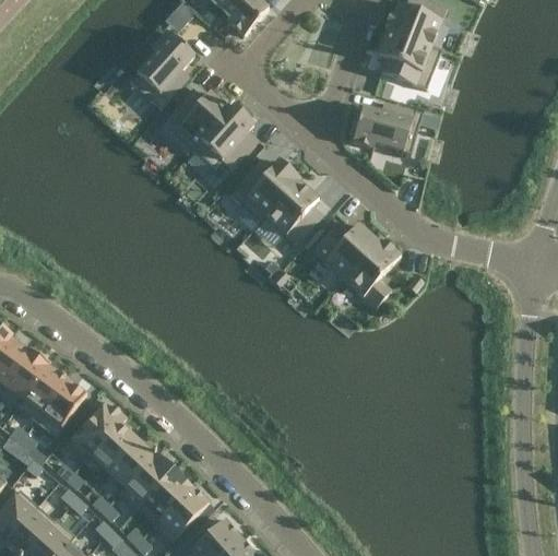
[(212,0),(232,18),(228,22),(245,36),(270,9),(260,0),(212,0)]
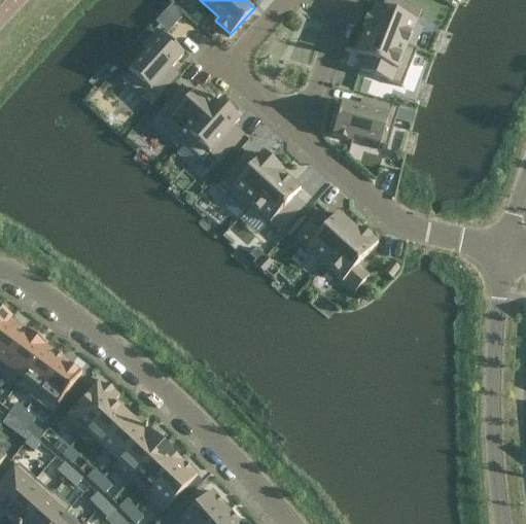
[(369,14),(363,26),(366,27),(365,28),(417,48),(418,47),(409,43),(422,7),(402,0),(385,0),(383,7),(375,4),(371,15),(369,14)]
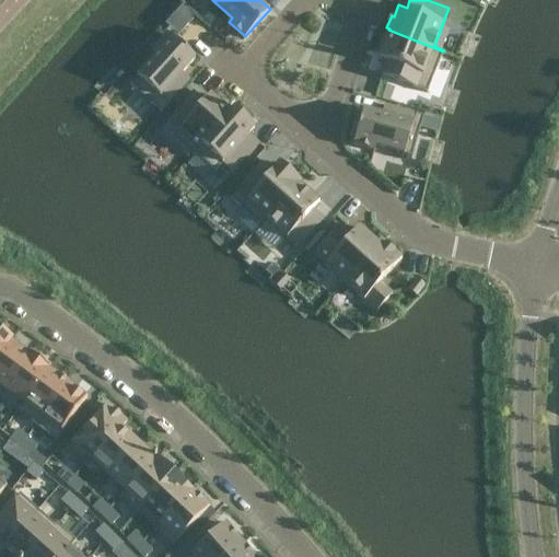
[(185,2),(173,15),(185,25),(196,13),(185,2)]
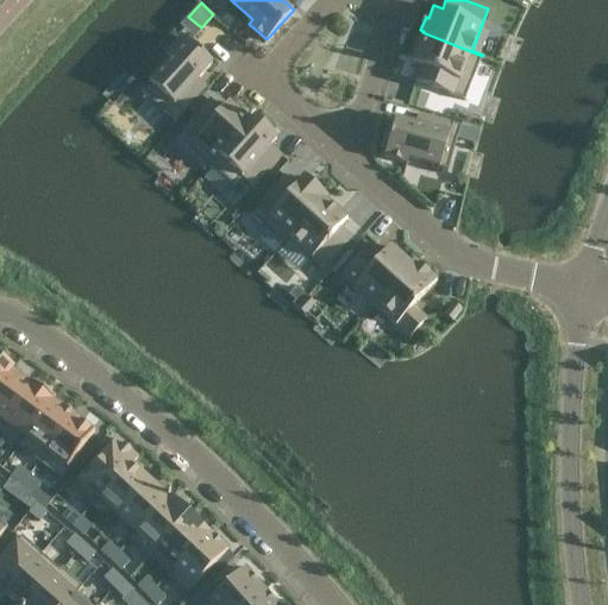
[(422,32),(412,61),(420,63),(414,79),(465,98),(482,56),(422,32)]
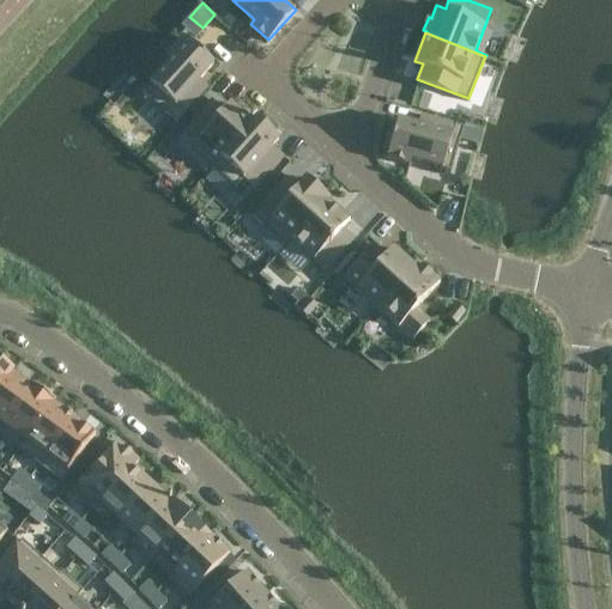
[(173,56),(143,89),(177,120),(201,93),(193,86),(193,85),(214,61),(185,35),(168,53),(173,56)]
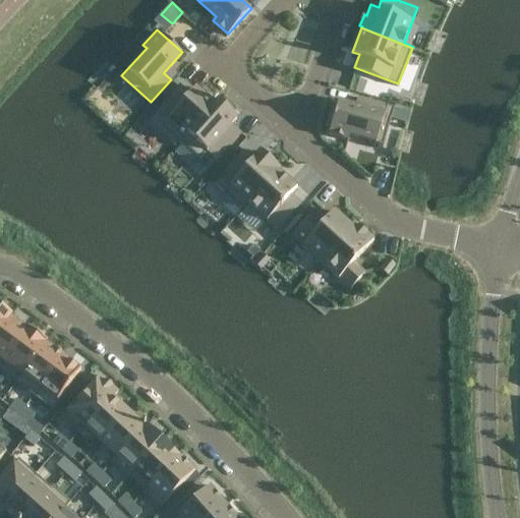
[(180,82),(156,110),(166,119),(161,125),(180,141),(219,99),(216,97),(213,101),(196,85),(190,92),(180,82)]
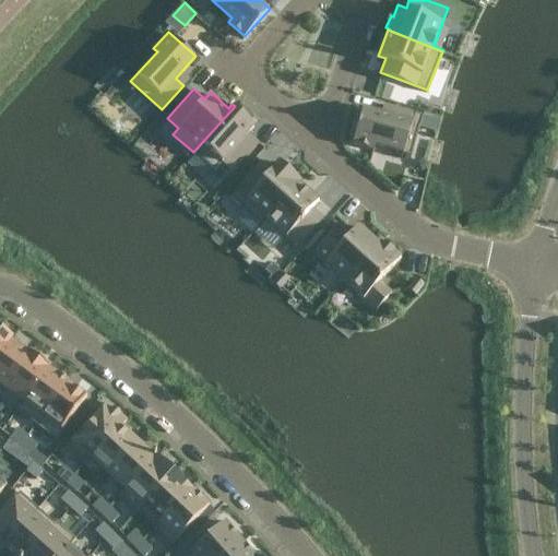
[(235,106),(193,152),(194,153),(197,151),(216,168),(223,161),(234,170),(260,141),(249,131),(254,125),(235,106)]
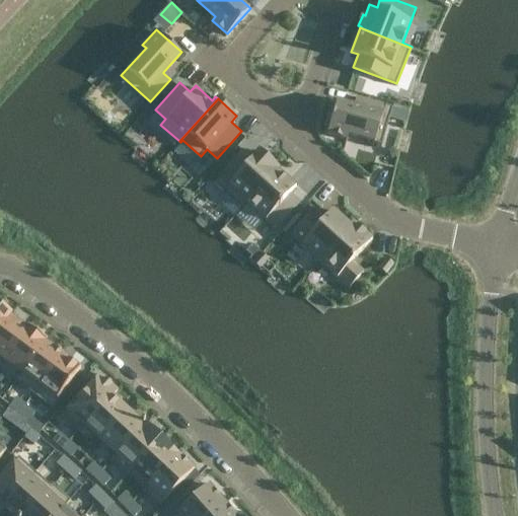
[(338,99),(327,132),(348,138),(349,133),(382,143),(393,105),(374,99),(371,109),(338,99)]
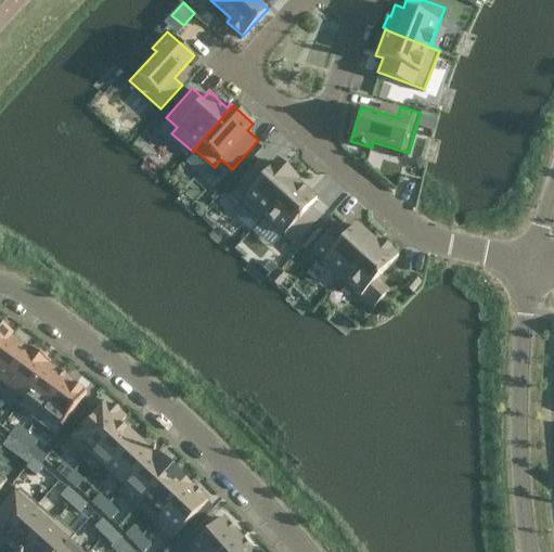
[(260,158),(229,193),(259,221),(298,178),(279,159),(271,168),(260,158)]
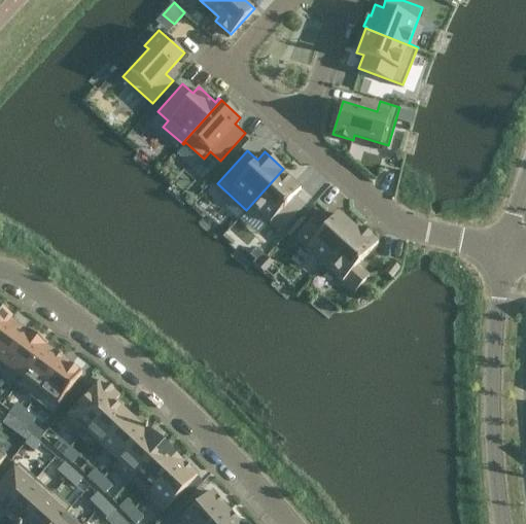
[(283,169),(246,210),(247,211),(252,206),(281,231),(306,203),(295,195),(301,187),(282,172),(284,170),(283,169)]
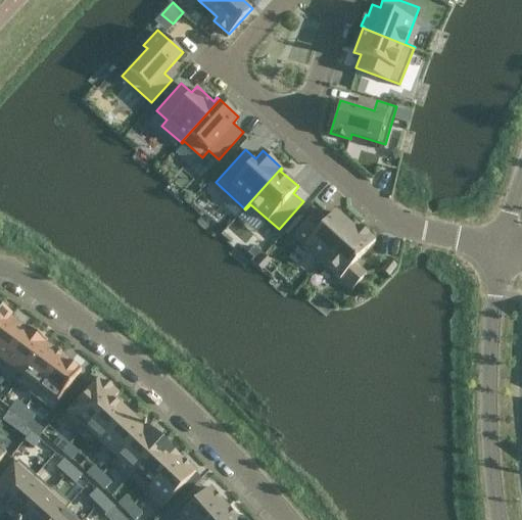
[(307,219),(293,235),(323,262),(358,223),(357,222),(353,225),(336,209),(319,229),(307,219)]
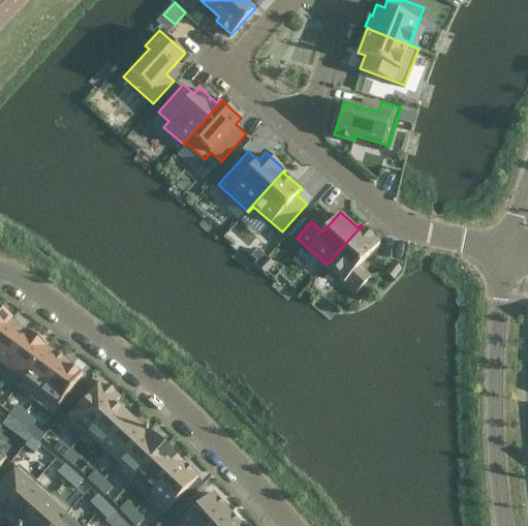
[(362,225),(327,265),(356,291),(371,275),(360,265),(380,242),(362,225)]
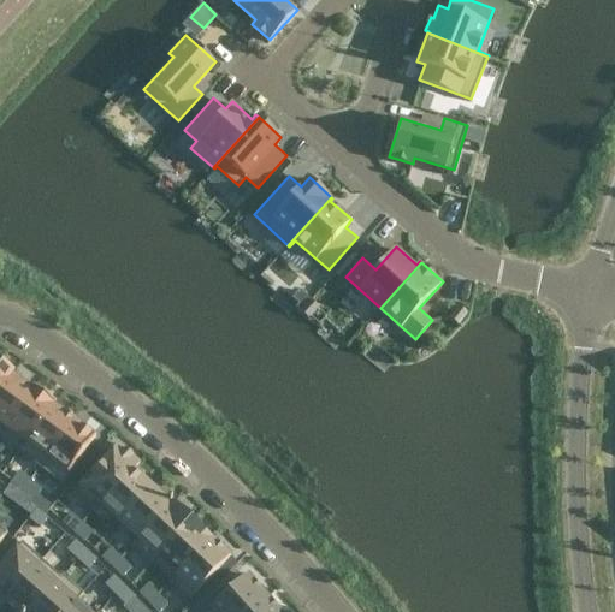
[(312,298),(301,309),(309,316),(319,304),(312,298)]
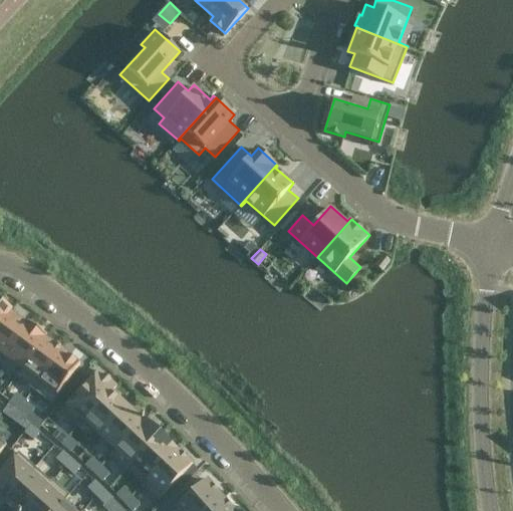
[(383,254),(375,264),(382,269),(391,259),(383,254)]
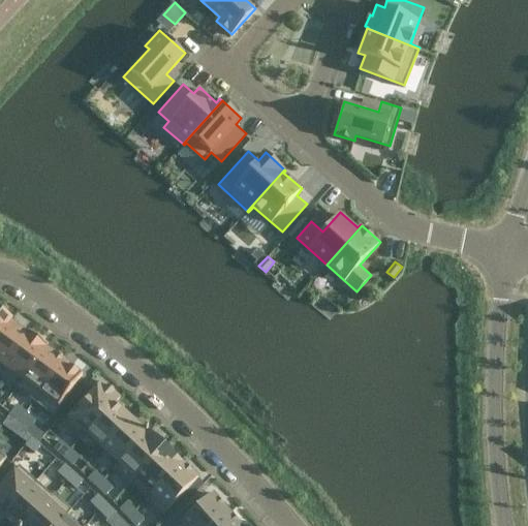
[(0,334),(10,320),(11,320),(12,318),(0,309),(0,334)]
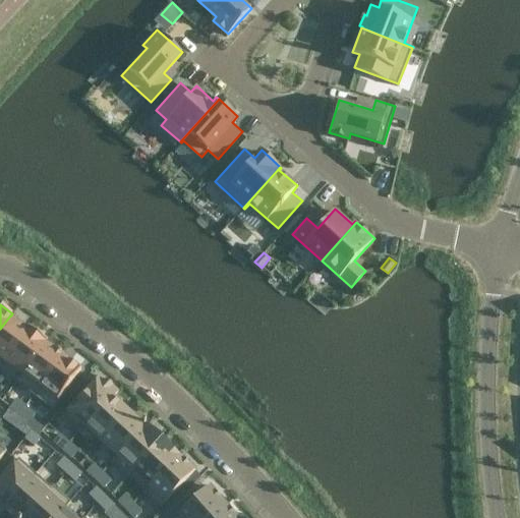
[(4,359),(27,328),(26,328),(11,315),(10,315),(0,329),(0,366),(5,360),(4,359)]
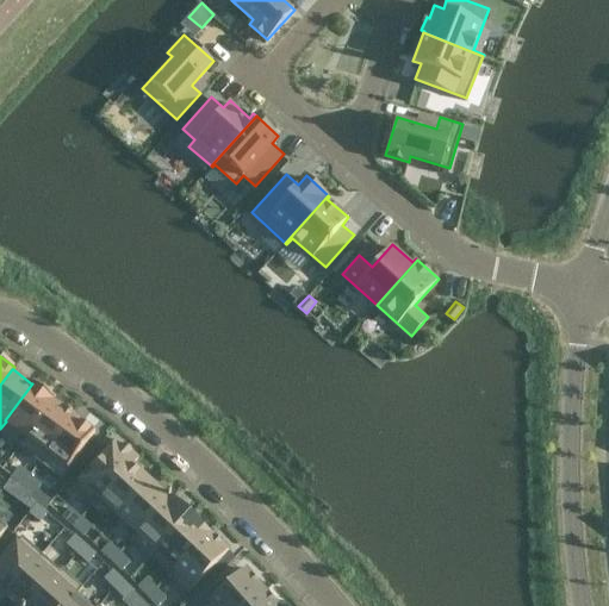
[(25,436),(53,399),(54,400),(56,398),(33,381),(31,383),(32,383),(5,420),(6,422),(25,435),(25,436)]
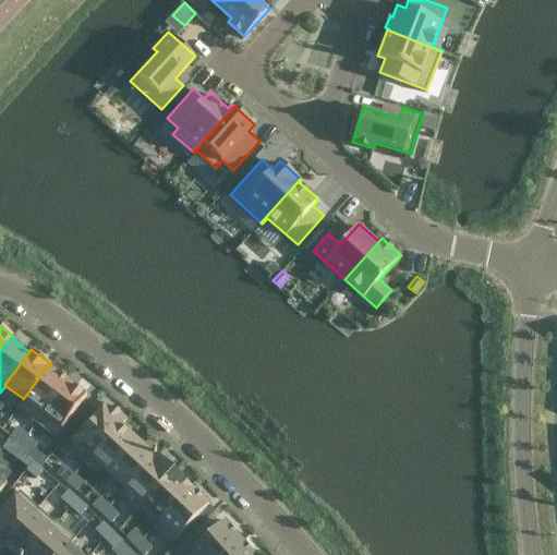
[(68,379),(69,381),(69,379),(59,372),(58,372),(49,366),(48,365),(23,399),(23,398),(16,407),(37,422),(68,379)]
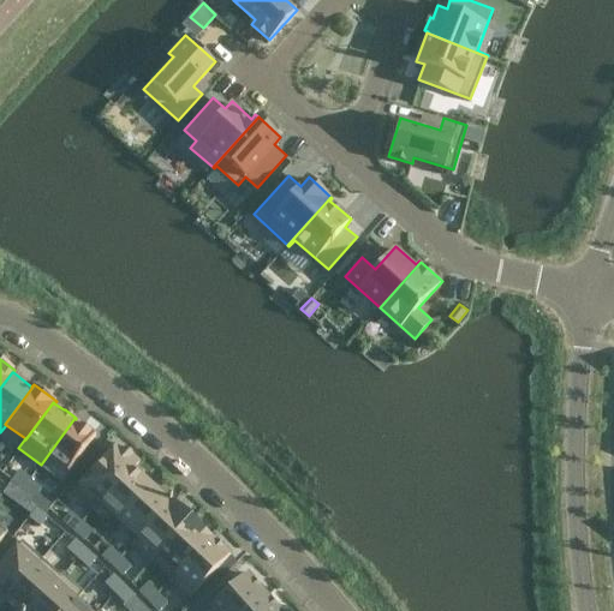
[(96,433),(76,419),(75,418),(41,465),(63,480),(96,433)]
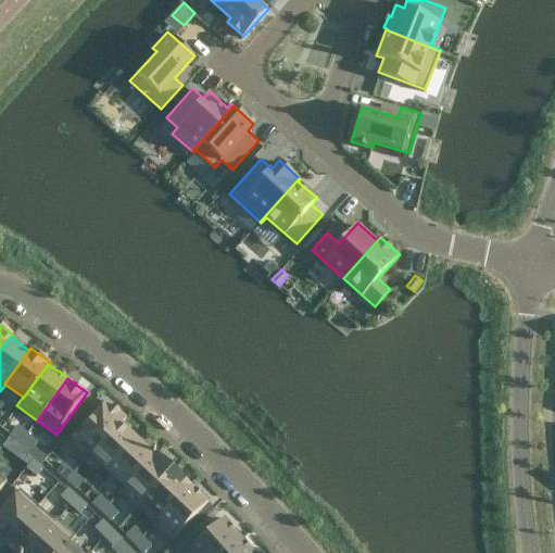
[(90,454),(121,422),(122,422),(126,416),(108,399),(67,442),(86,460),(91,454),(90,454)]
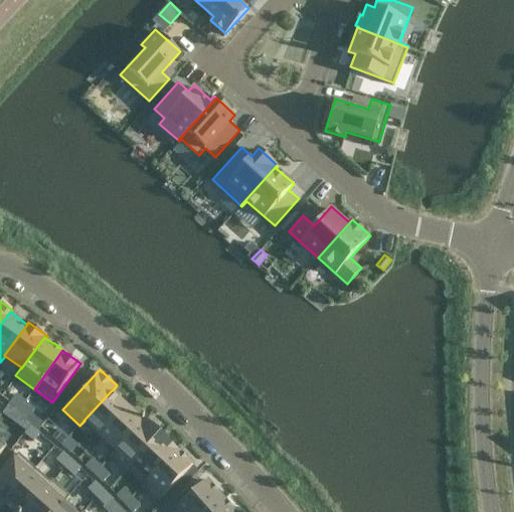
[(100,435),(128,404),(113,390),(112,390),(83,420),(84,420),(100,435)]
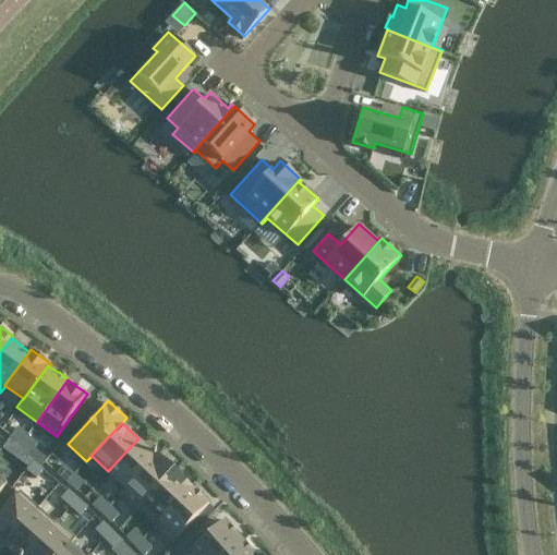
[(17,425),(11,434),(22,443),(28,434),(17,425)]
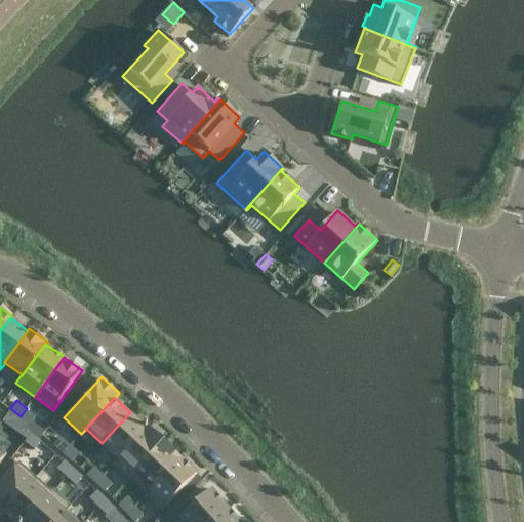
[(36,415),(27,408),(21,416),(30,424),(36,415)]
